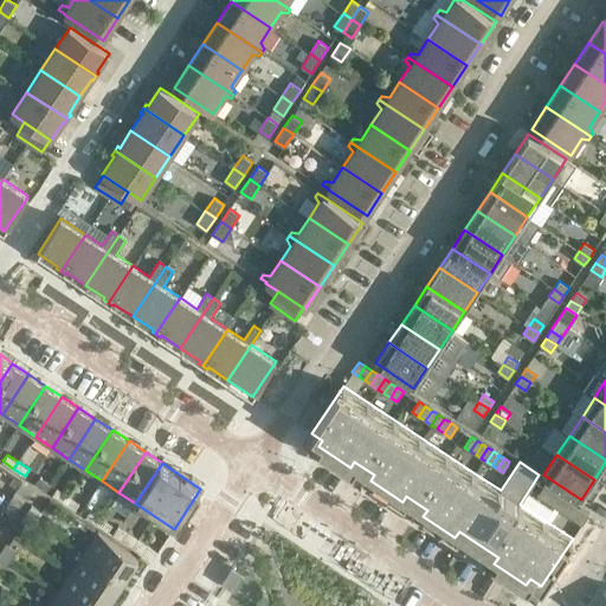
[(51,484),(39,476),(36,483),(46,490),(51,484)]
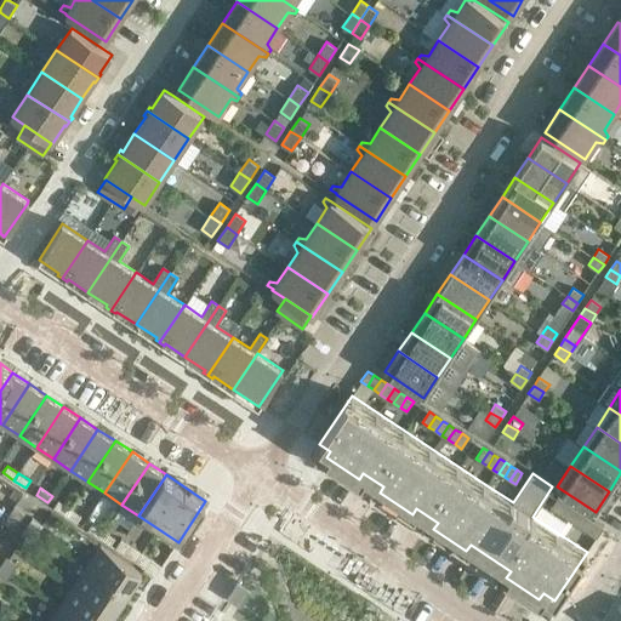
[(556,512),(563,501),(558,497),(551,507),(556,512)]
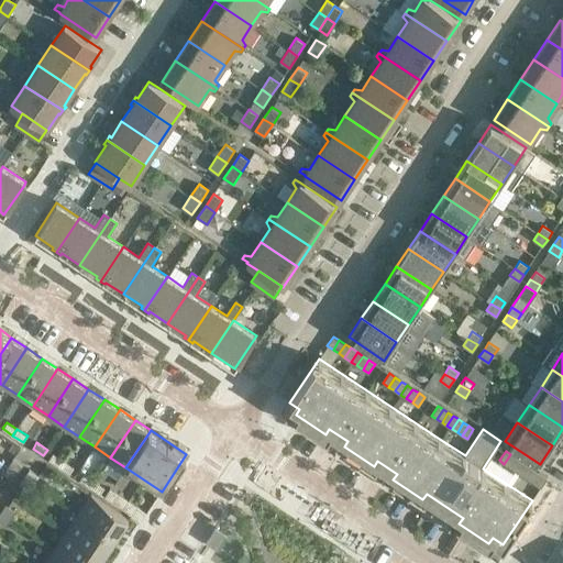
[(63,460),(53,453),(48,460),(59,466),(63,460)]
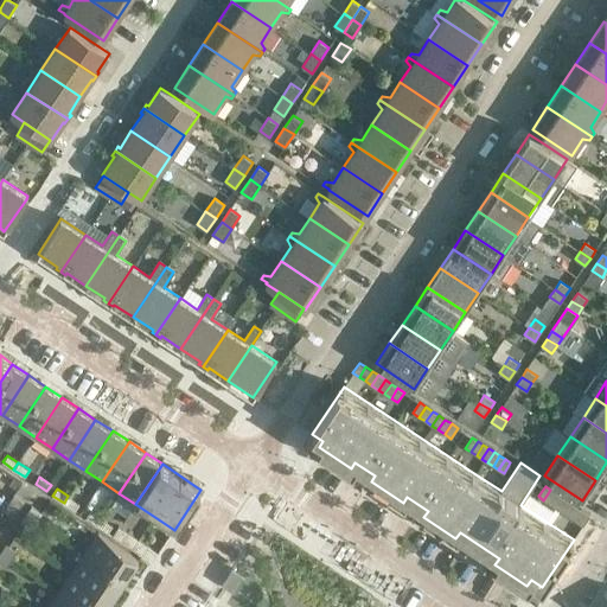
[(549,504),(556,493),(550,490),(543,500),(549,504)]
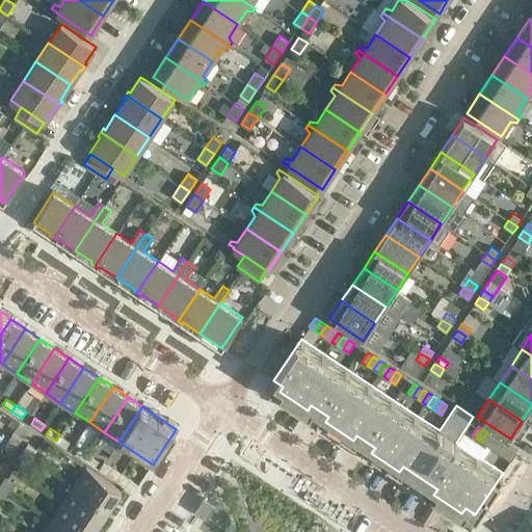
[(486,445),(493,435),(487,432),(481,442),(486,445)]
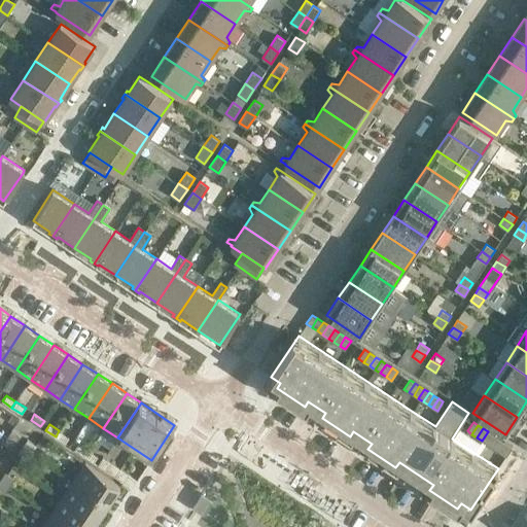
[(16,442),(22,435),(12,429),(8,435),(16,442)]
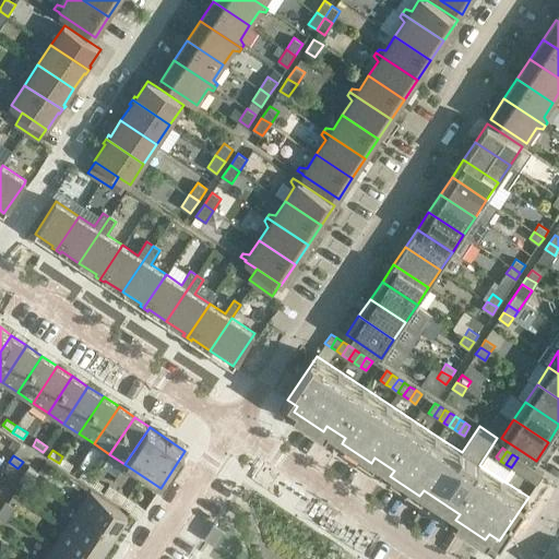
[(73,464),(62,456),(59,463),(69,470),(73,464)]
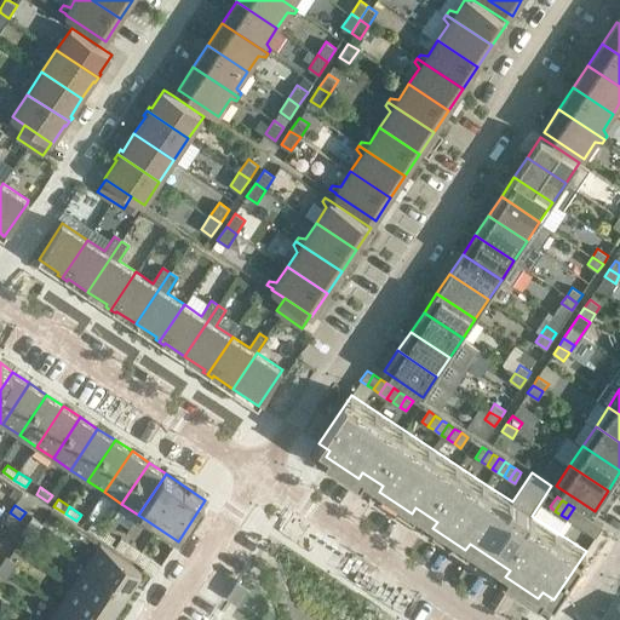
[(573,522),(579,511),(574,507),(567,518),(573,522)]
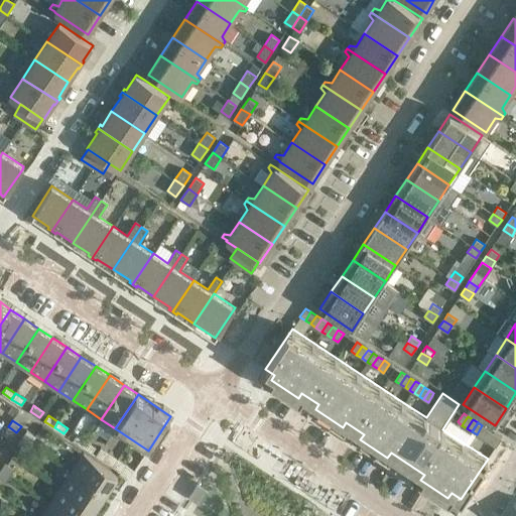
[(481,437),(487,428),(482,425),(477,434),(481,437)]
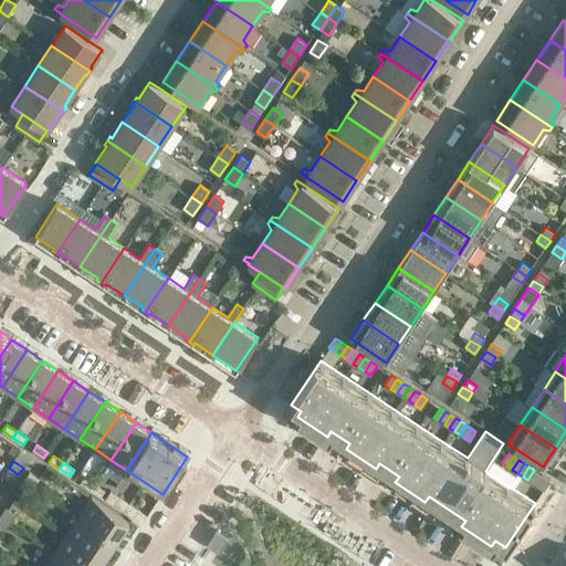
[(13,482),(18,474),(9,468),(3,475),(13,482)]
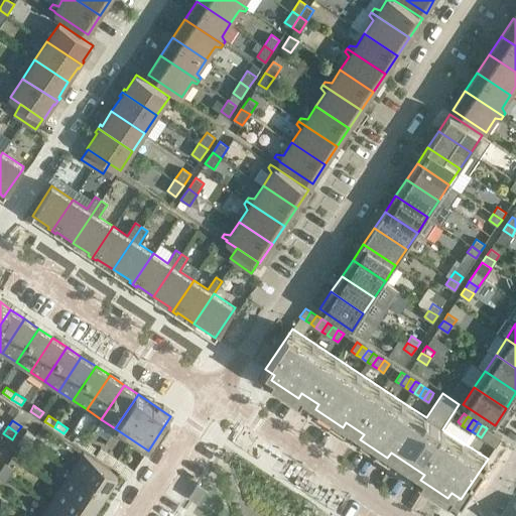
[(486,440),(492,431),(487,428),(481,437),(486,440)]
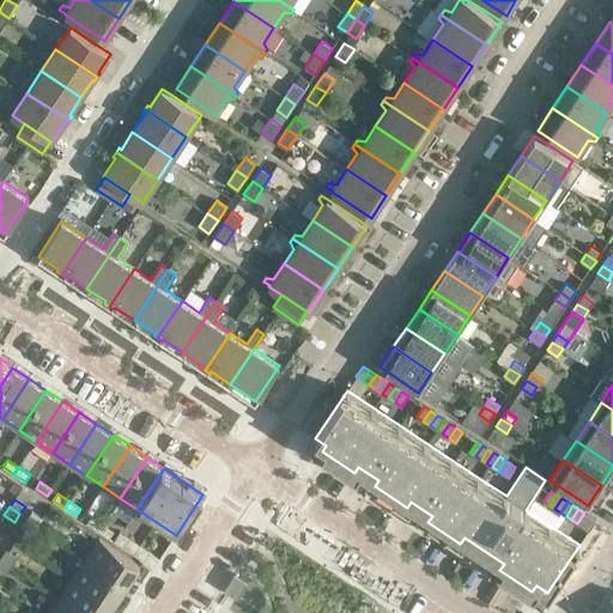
[(37,526),(42,517),(32,511),(26,519),(37,526)]
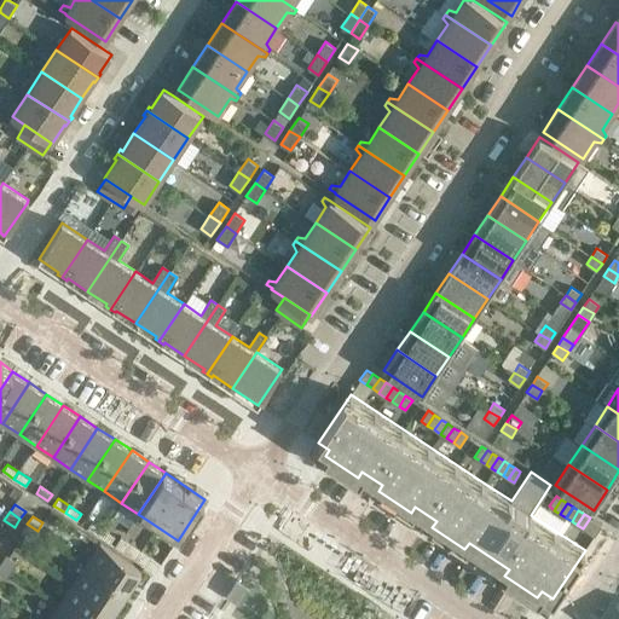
[(589,532),(595,522),(590,518),(583,528),(589,532)]
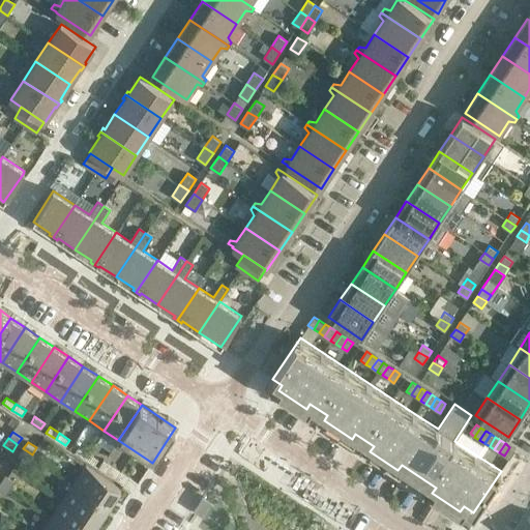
[(88,452),(79,446),(75,451),(85,459),(88,452)]
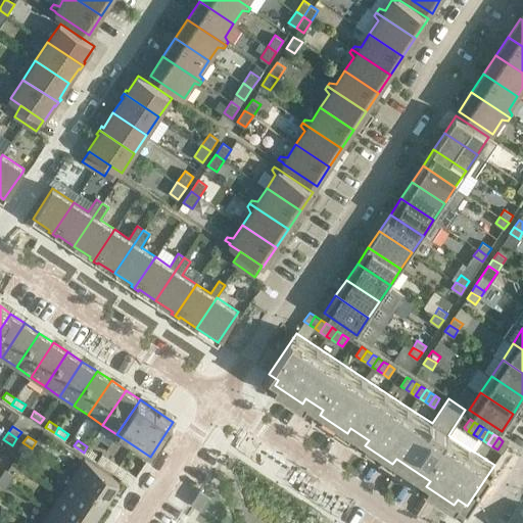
[(502,453),(508,444),(503,441),(497,449),(502,453)]
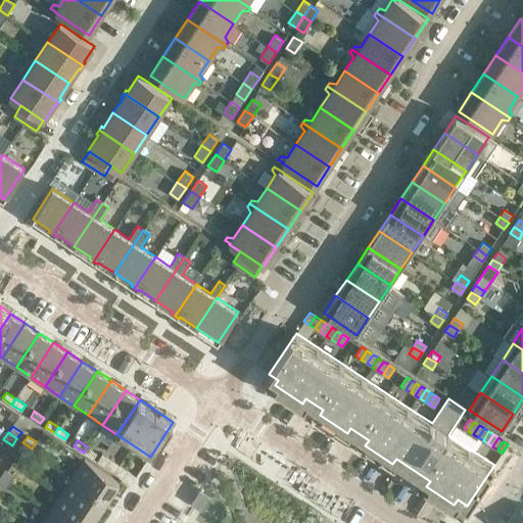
[(28,455),(32,448),(22,442),(18,449),(28,455)]
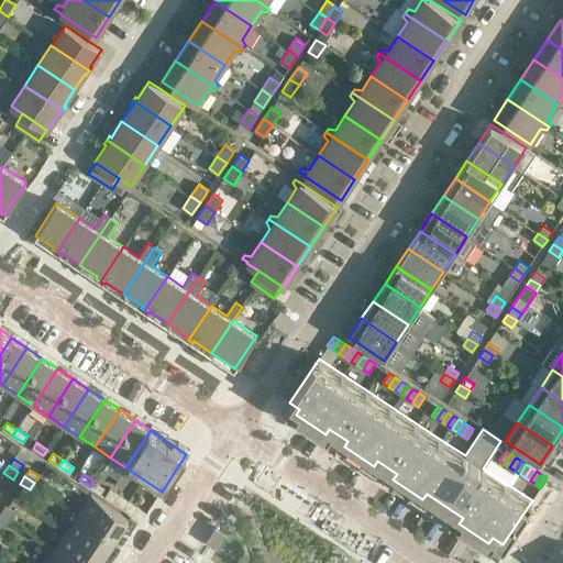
[(105,487),(94,481),(90,487),(100,494),(105,487)]
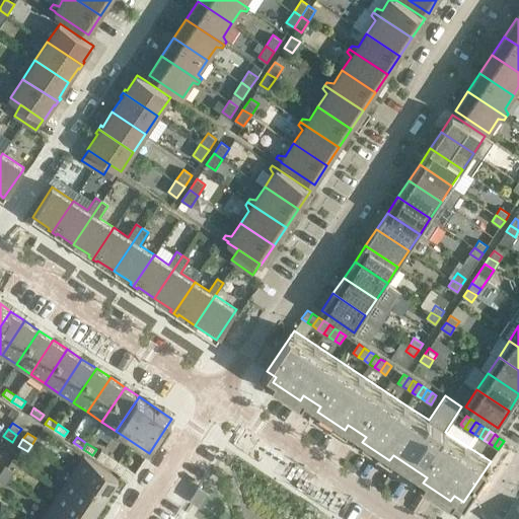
[(104,463),(109,455),(101,450),(96,457),(104,463)]
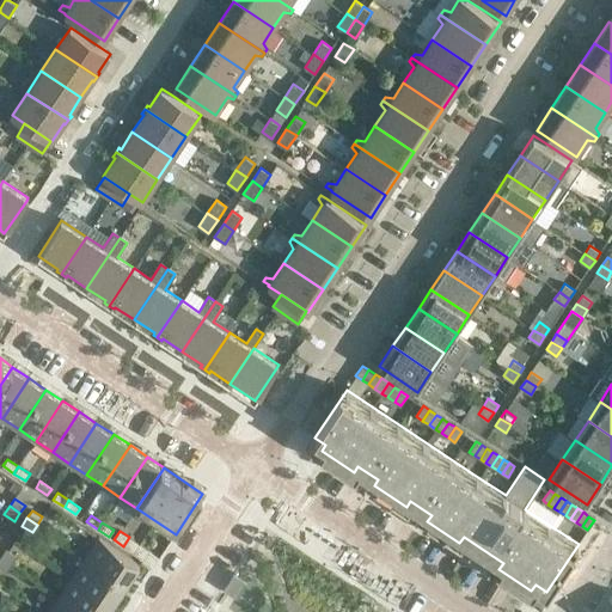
[(140,564),(99,537),(86,557),(127,585),(140,564)]
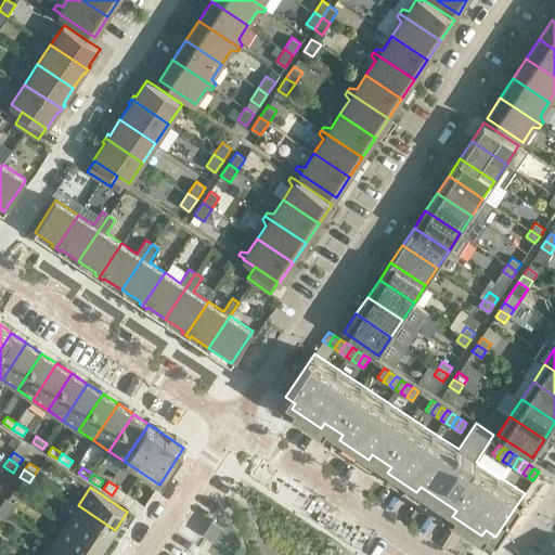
[(121,502),(127,493),(117,487),(112,495),(121,502)]
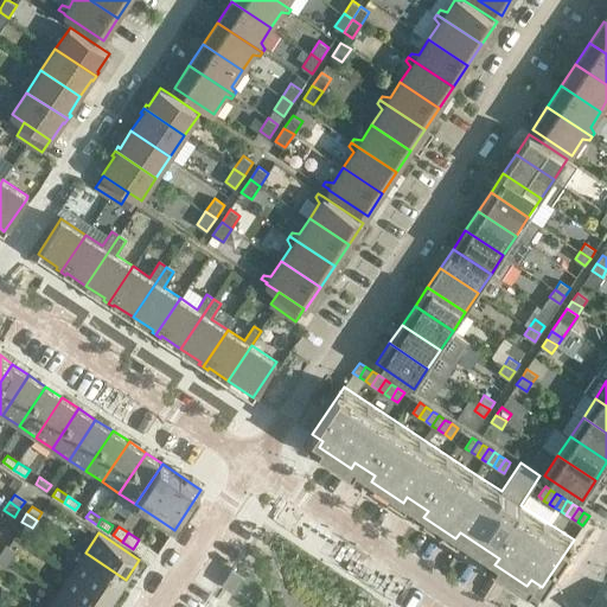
[(142,555),(148,545),(139,540),(133,549),(142,555)]
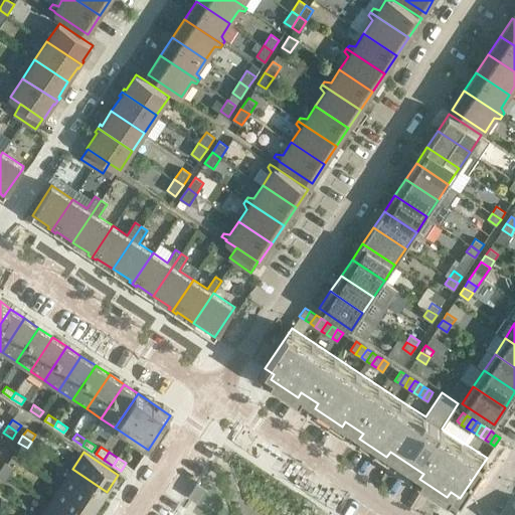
[(10,474),(14,467),(5,462),(1,468),(10,474)]
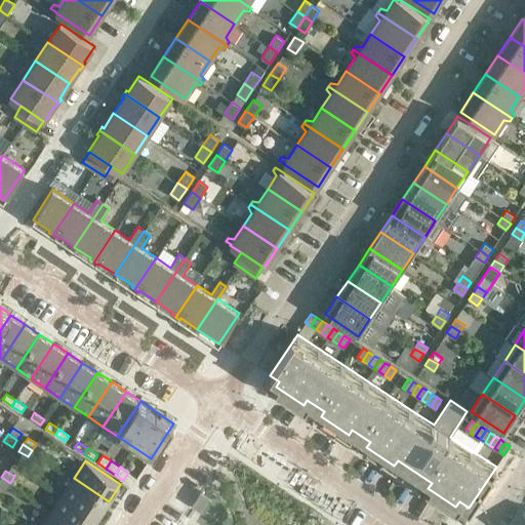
[(131,486),(137,478),(128,472),(123,480),(131,486)]
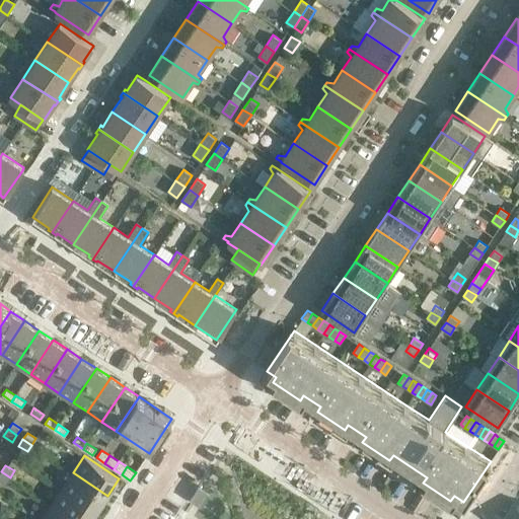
[(0,479),(5,484),(10,477),(1,471),(0,472),(0,479)]
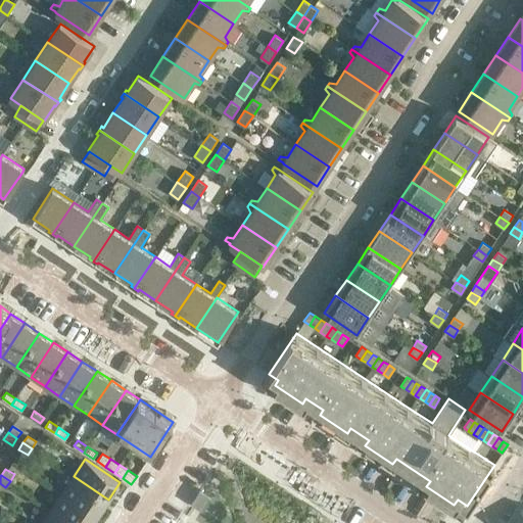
[(108,500),(74,476),(62,492),(97,516),(108,500)]
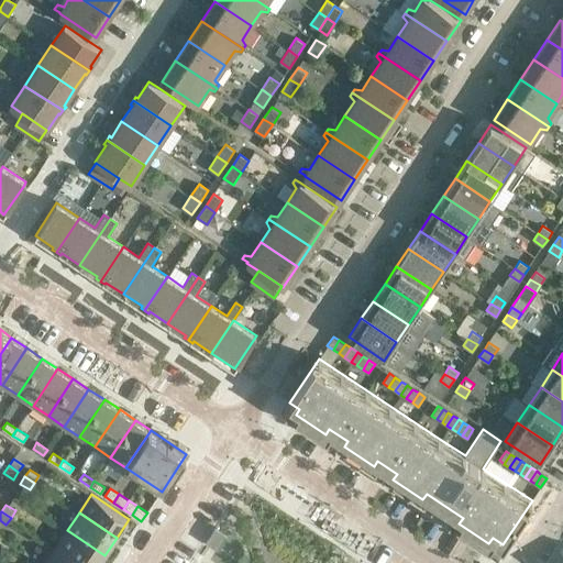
[(218,549),(227,536),(214,527),(206,541),(218,549)]
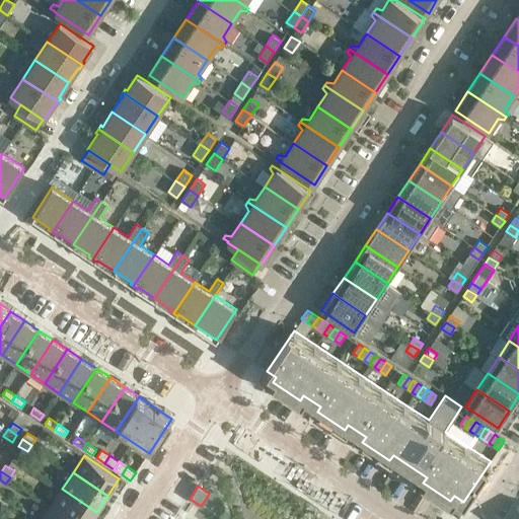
[(91,518),(96,512),(62,489),(51,505),(72,518),(91,518)]
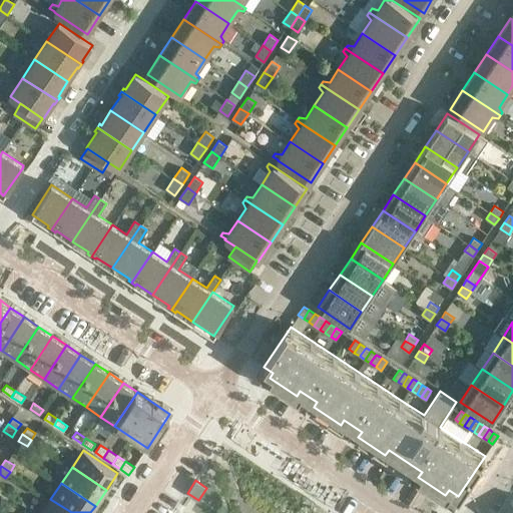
[(71,512),(50,499),(40,512),(71,512)]
